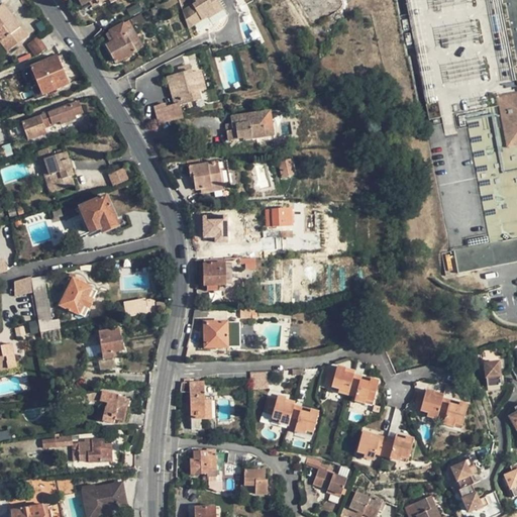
[(92,8),(98,5),(94,0),(93,0),(89,2),(92,8)]
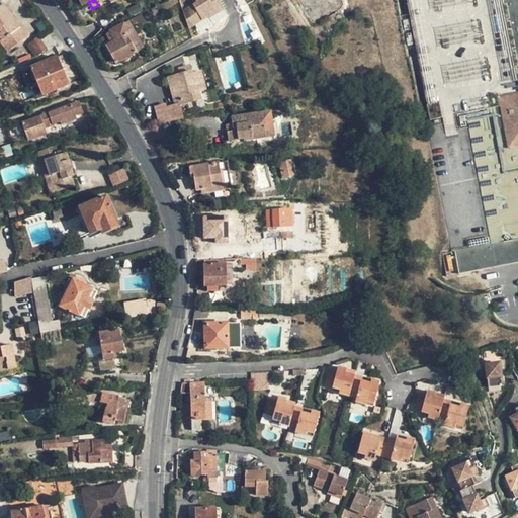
[(194,0),(178,0),(182,11),(196,2),(194,0)]
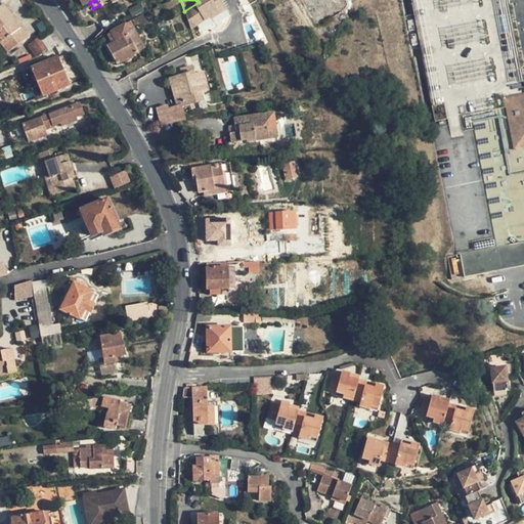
[(199,2),(184,11),(194,39),(212,31),(215,30),(217,29),(219,28),(220,27),(221,25),(222,23),(222,22),(230,16),(226,9),(220,0),(198,0),(197,0),(199,2)]
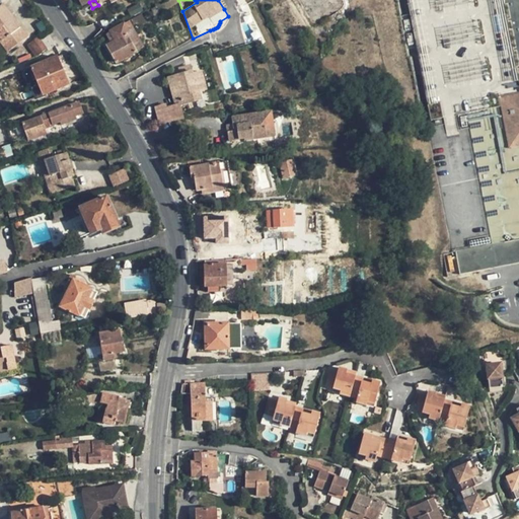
[(297,0),(309,18),(329,6),(325,0),(297,0)]
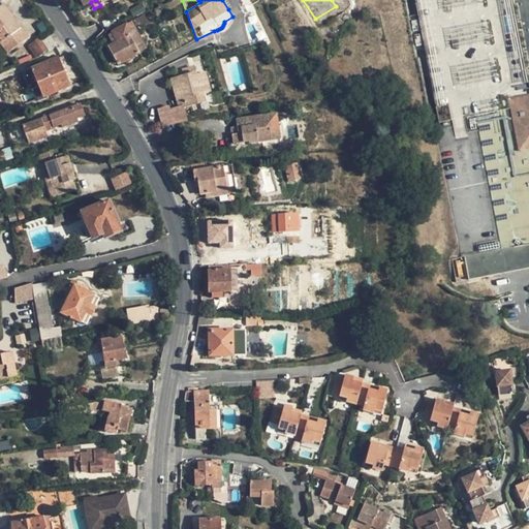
[(508,99),(528,95),(528,0),(419,0),(442,122),(509,109),(508,99)]
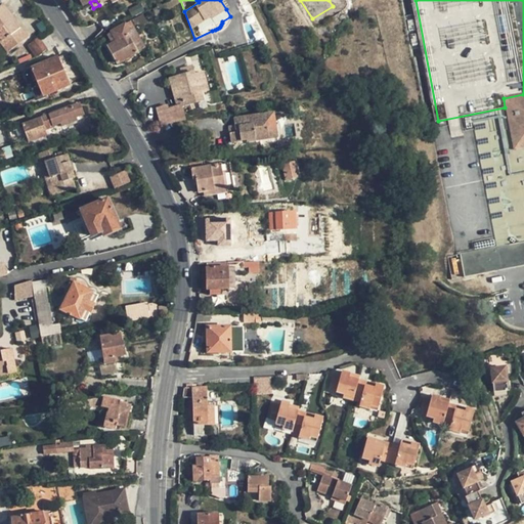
[(28,38),(2,4),(0,5),(0,43),(7,53),(28,38)]
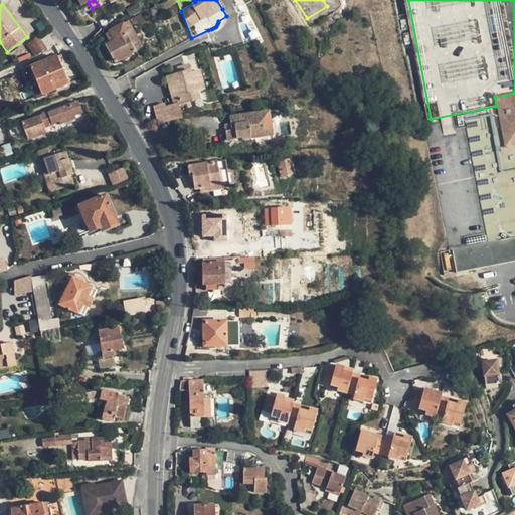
[(141,14),(130,20),(135,29),(145,23),(141,14)]
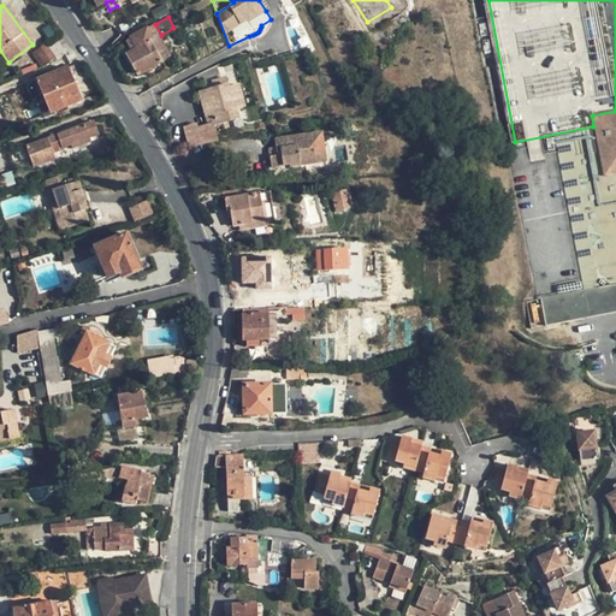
[(158,36),(152,25),(147,29),(153,39),(158,36)]
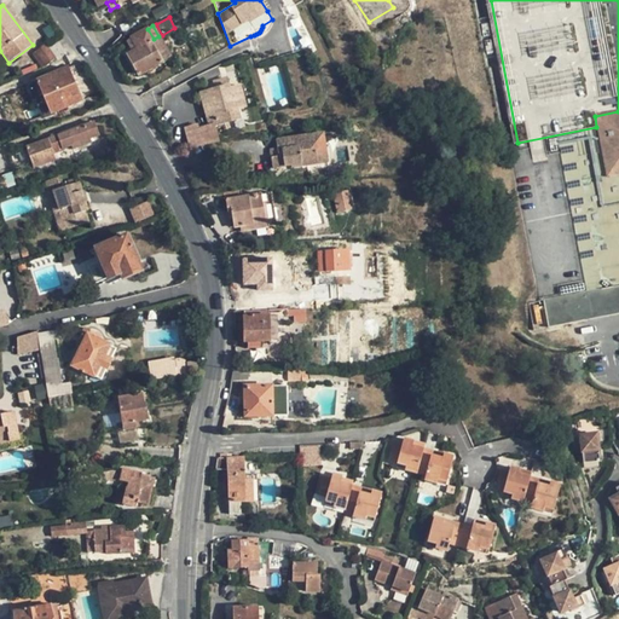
[(154,39),(148,29),(131,38),(137,48),(133,51),(127,55),(139,75),(162,63),(156,51),(165,47),(158,36),(154,39)]
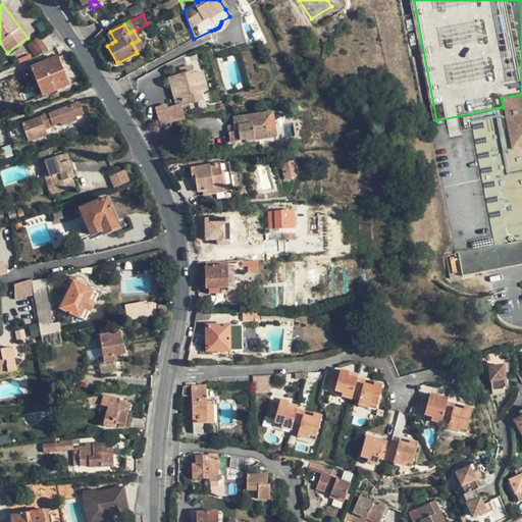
[(107,34),(112,43),(115,41),(110,32),(107,34)]
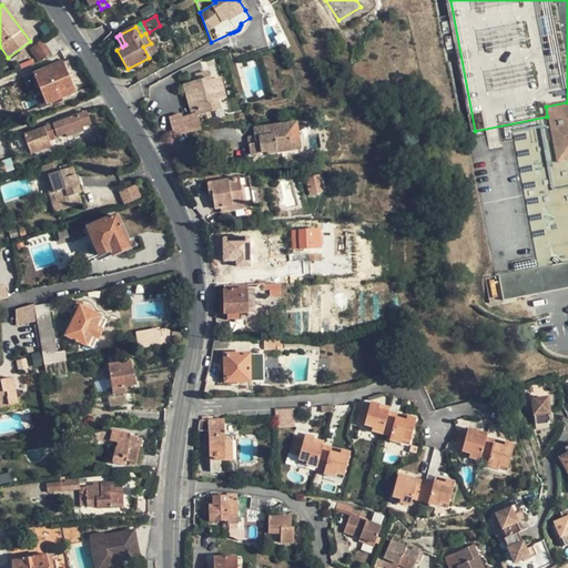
[(52,54),(61,49),(52,37),(43,42),(51,53),(52,54)]
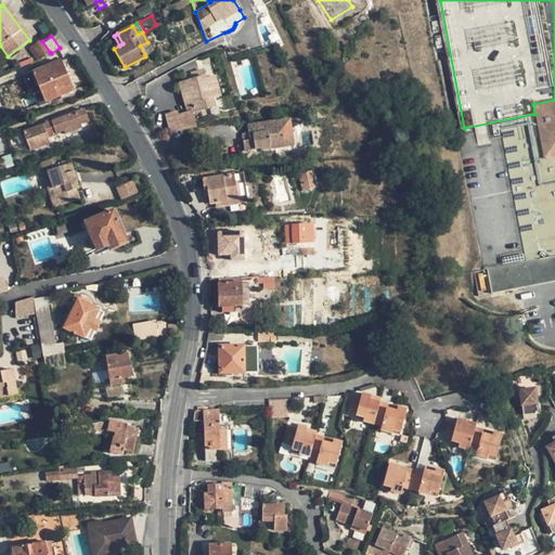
[(28,48),(38,61),(50,52),(42,41),(40,39),(28,48)]
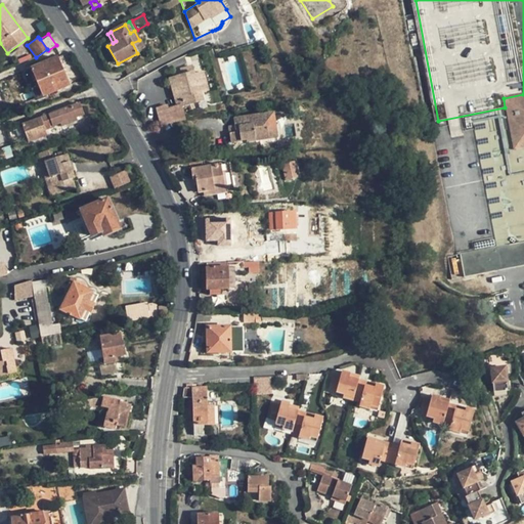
[(144,49),(139,40),(132,43),(137,53),(144,49)]
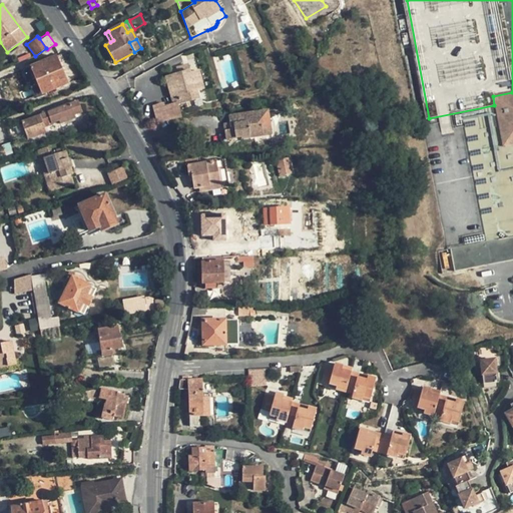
[(57,56),(30,67),(41,94),(68,82),(57,56)]
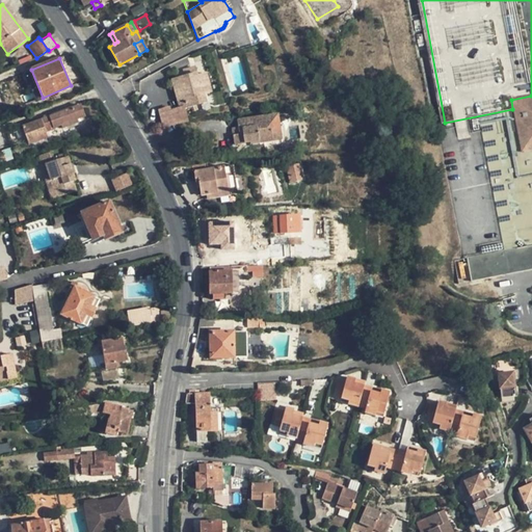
[(128,69),(131,76),(150,65),(149,61),(141,58),(138,62),(128,69)]
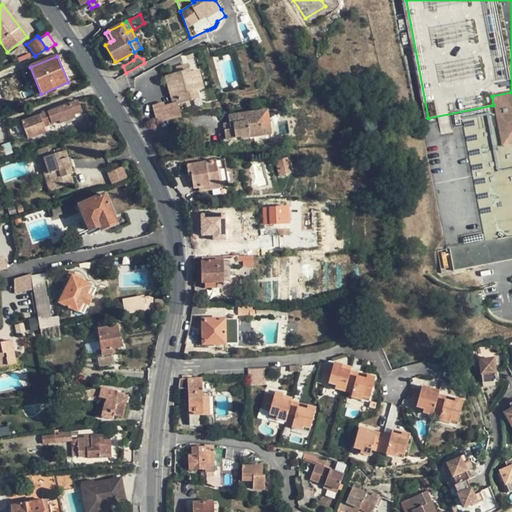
[(187,64),(177,67),(177,70),(179,76),(172,78),(172,75),(165,77),(173,104),(177,103),(177,104),(198,98),(196,91),(193,82),(196,81),(193,71),(189,72),(187,64)]
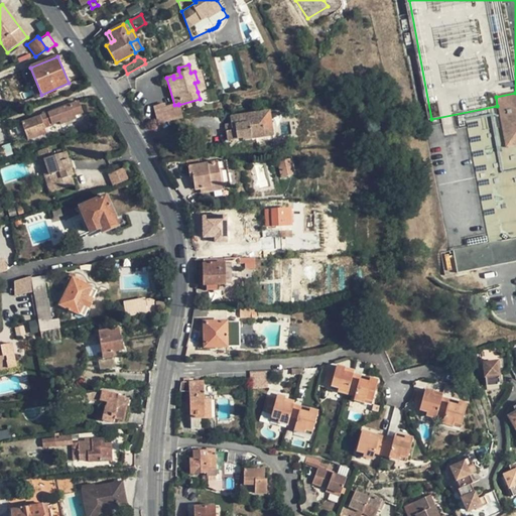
[(41,95),(30,68),(23,70),(34,98),(41,95)]
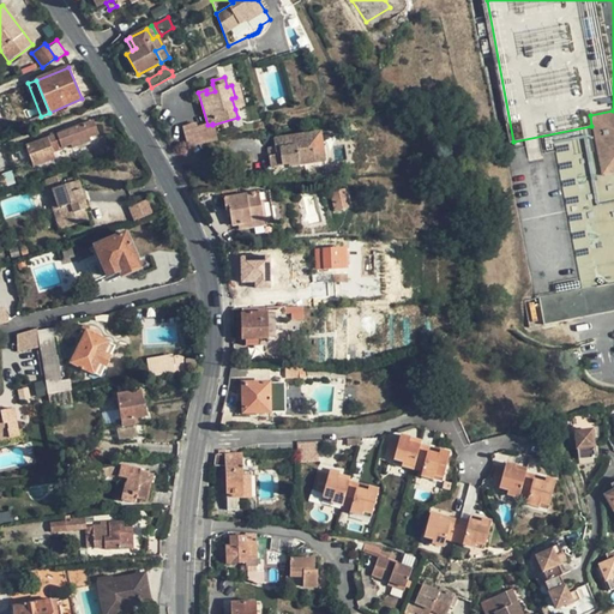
[(212,84),(205,86),(206,90),(206,94),(215,91),(212,84)]
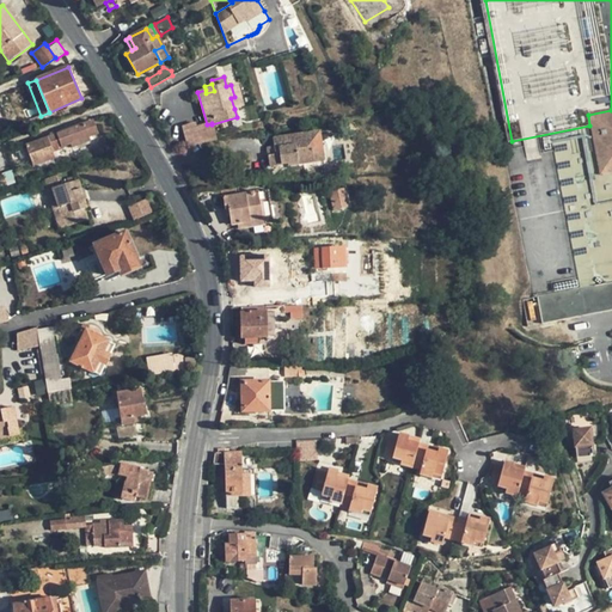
[(243,106),(237,84),(231,85),(234,97),(231,98),(234,109),(243,106)]
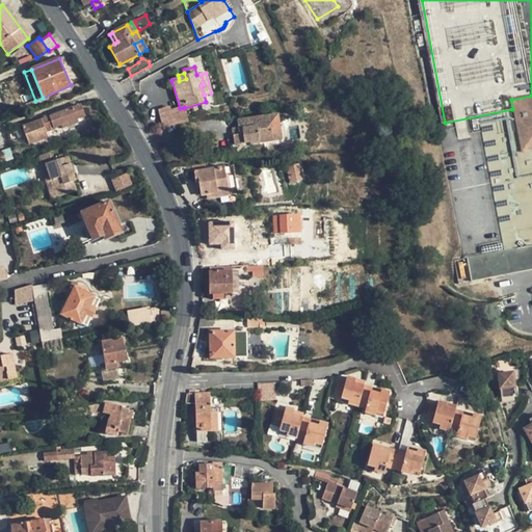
[(531,96),(511,100),(512,109),(531,105),(531,96)]
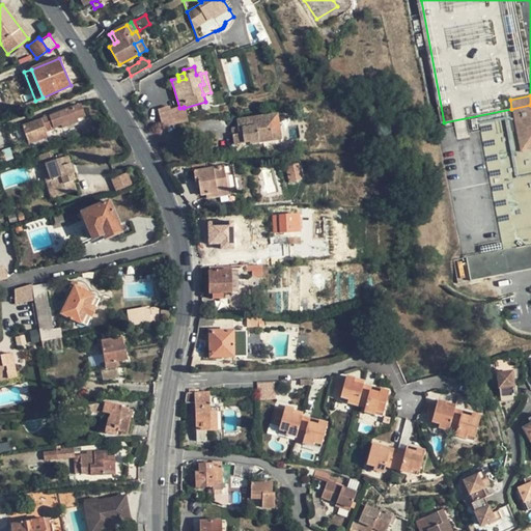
[(81,105),(22,127),(28,144),(49,137),(47,132),(54,130),(54,128),(61,126),(62,128),(79,121),(78,118),(86,116),(81,105)]
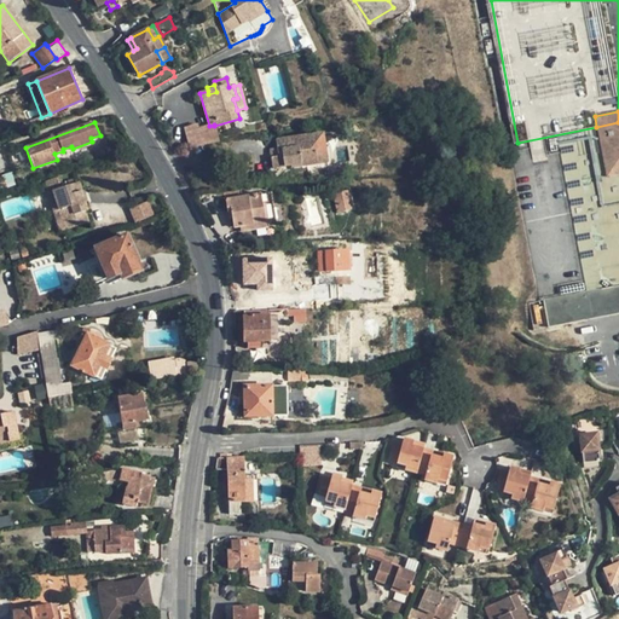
[(618,122),(596,127),(518,143),(509,144),(539,301),(543,300),(618,287),(618,122)]
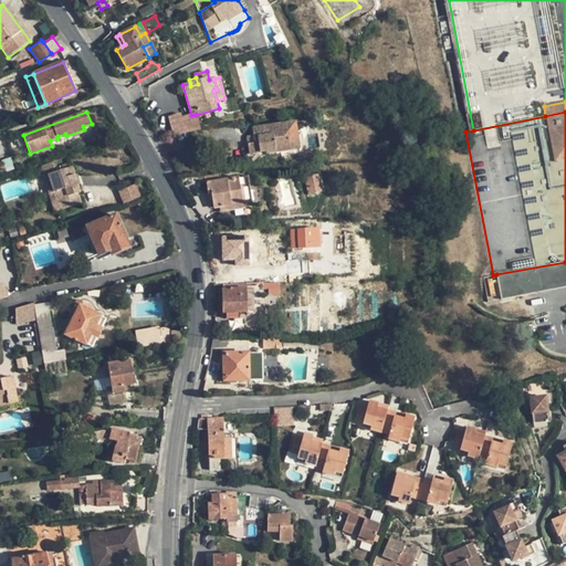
[(196,115),(196,114),(191,115),(182,117),(181,114),(169,117),(174,134),(199,128),(196,115)]
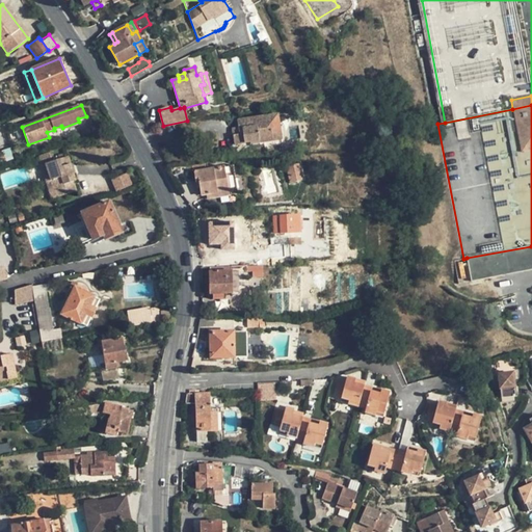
[(278,114),(237,120),(238,127),(239,134),(233,135),(234,144),(249,142),(250,144),(282,139),(278,114)]
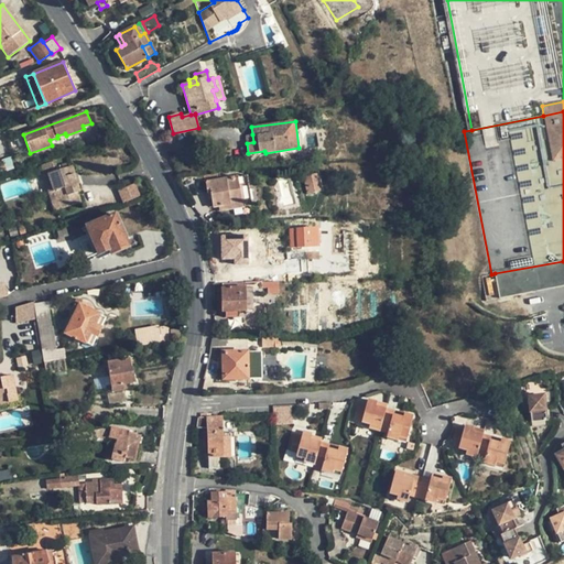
[(54,161),(42,165),(45,174),(44,175),(50,193),(53,192),(55,192),(57,198),(61,209),(80,203),(77,193),(80,192),(72,165),(54,171),(53,166),(55,165),(54,161)]
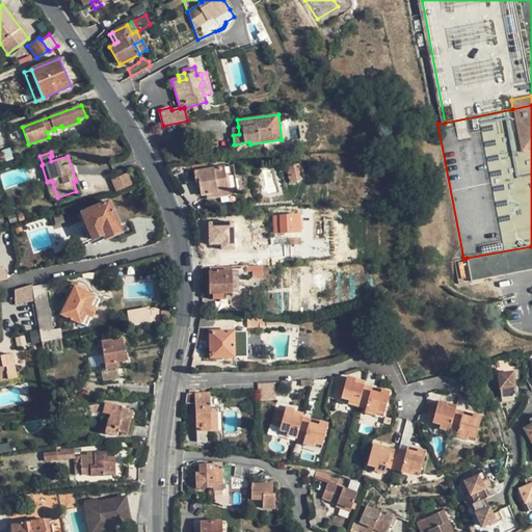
[(303,180),(299,163),(286,166),(290,183),(303,180)]
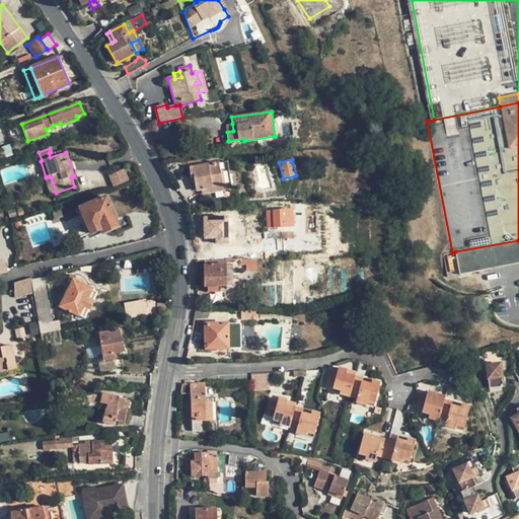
[(219,162),(189,167),(191,179),(194,179),(196,191),(201,190),(223,187),(219,162)]
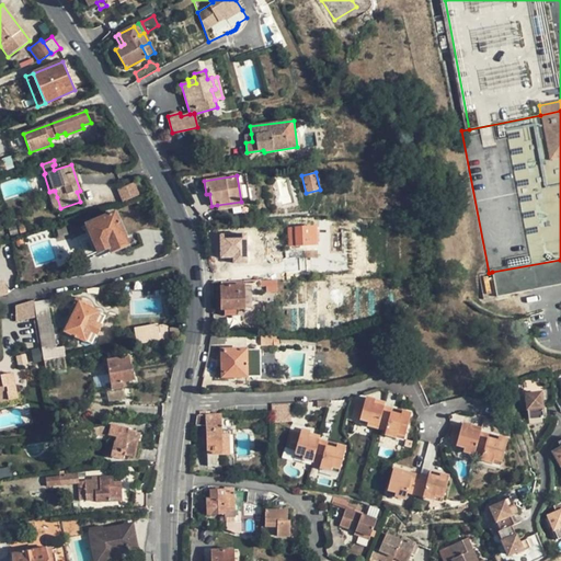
[(123,201),(138,195),(134,182),(118,187),(123,201)]
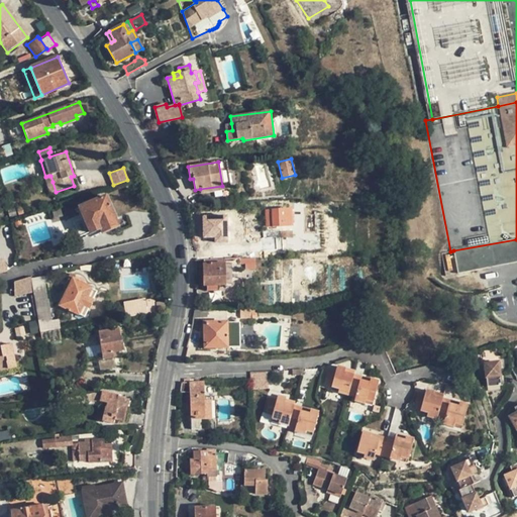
[(56,192),(53,182),(50,182),(46,183),(50,194),(56,192)]
